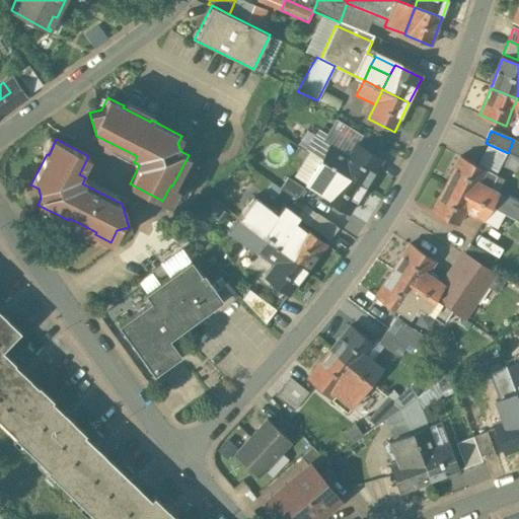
[(518,142),(513,140),(508,153),(518,157),(518,142)]
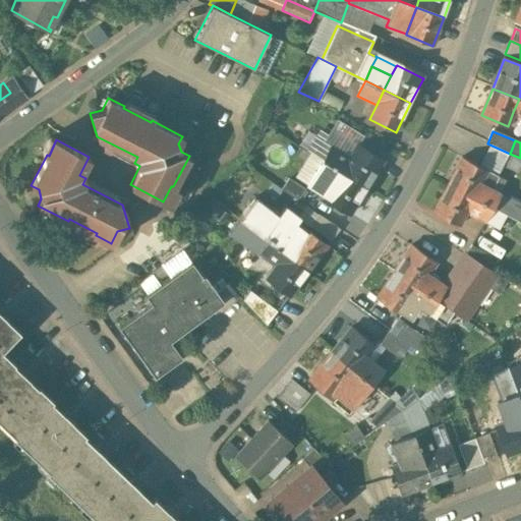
[(351,156),(342,171),(367,186),(384,160),(358,143),(351,156)]
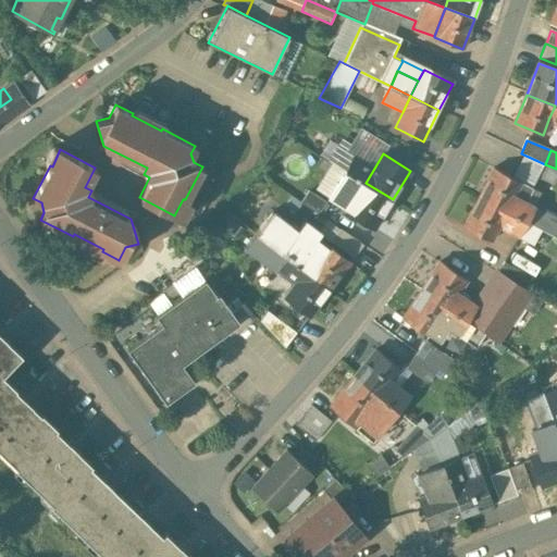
[(375,166),(356,156),(346,171),(366,183),(375,166)]
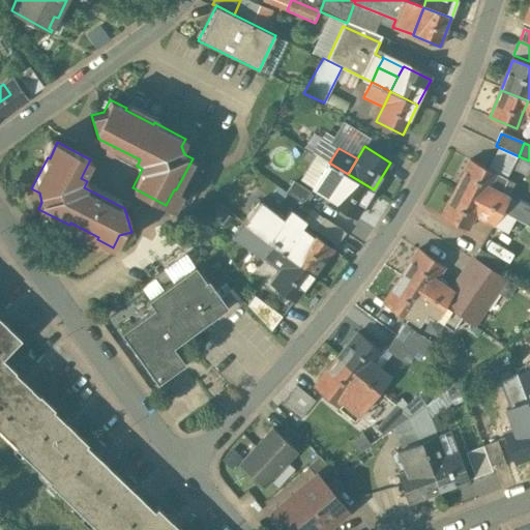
[(507,181),(470,160),(455,188),(481,203),(500,212),(508,198),(501,194),(507,181)]
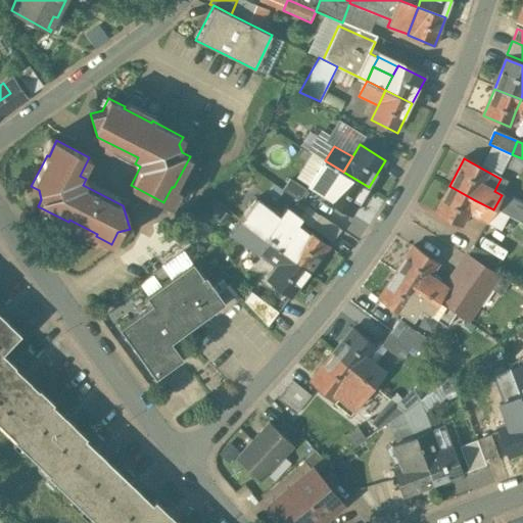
[(325,160),(324,160),(310,184),(328,195),(343,172),(325,160)]
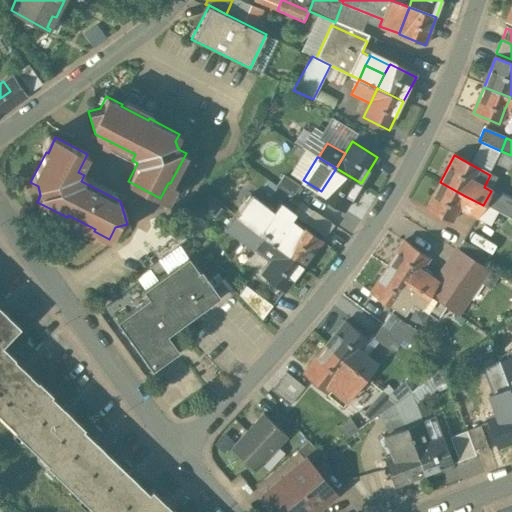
[(321,191),(319,193),(344,209),(361,183),(336,168),(321,191)]
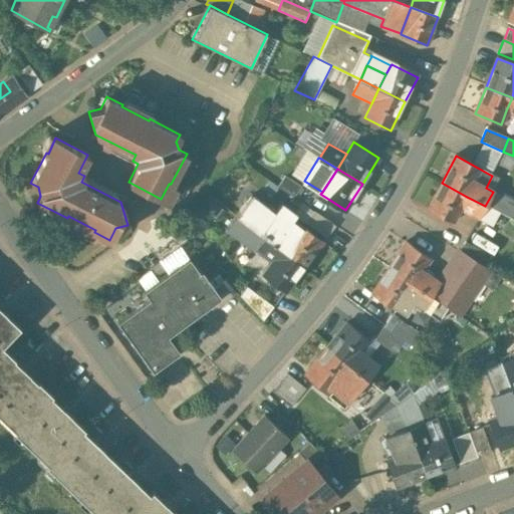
[(467,197),(442,183),(428,209),(454,223),(460,210),(467,197)]
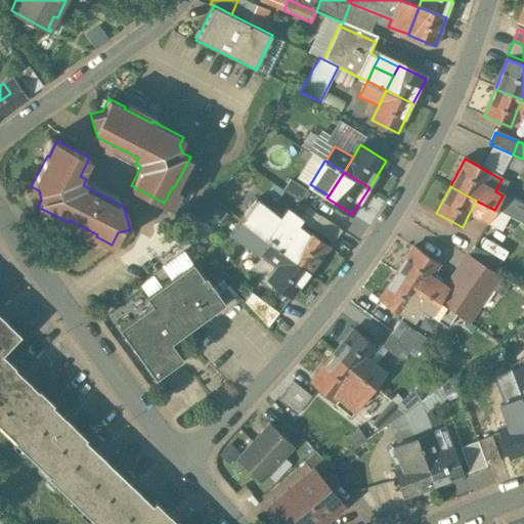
[(523,205),(504,193),(503,195),(494,210),(507,217),(523,225),(523,205)]
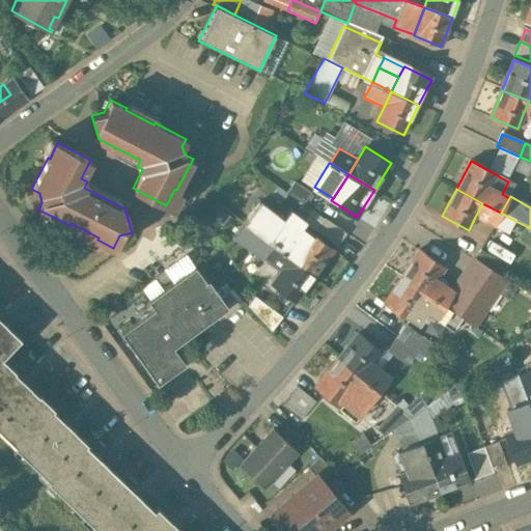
[(501,213),(482,203),(475,217),(506,233),(513,220),(501,213)]
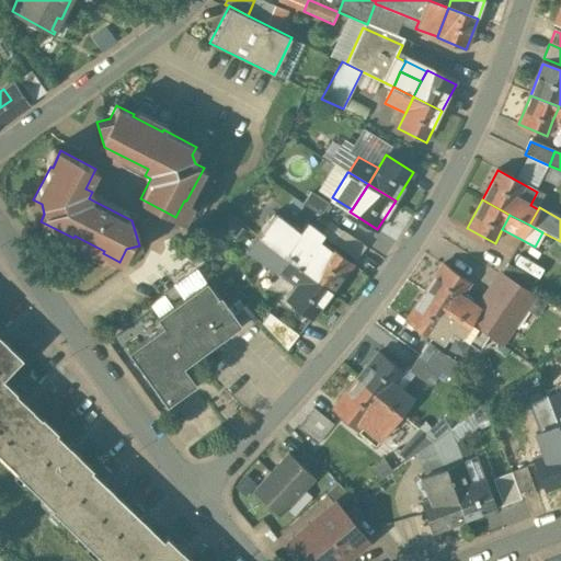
[(294,229),(288,236),(268,220),(256,237),(287,259),(307,273),(325,245),(319,241),(323,235),(307,222),(299,232),(294,229)]
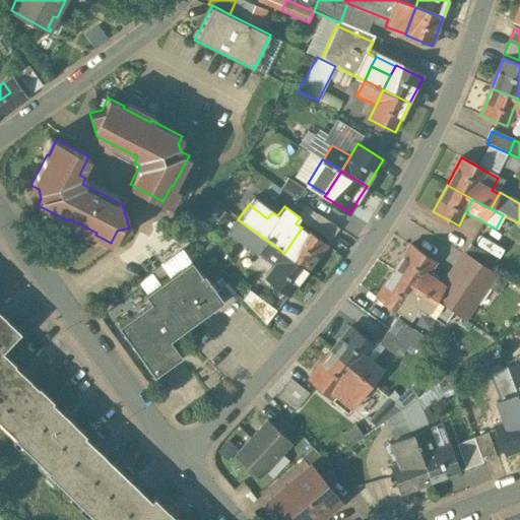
[(339,230),(317,214),(309,225),(330,241),(339,230)]
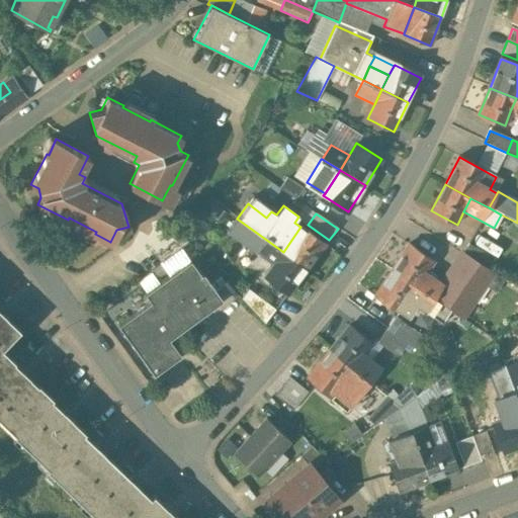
[(300,227),(283,252),(307,269),(326,245),(301,227),(300,227)]
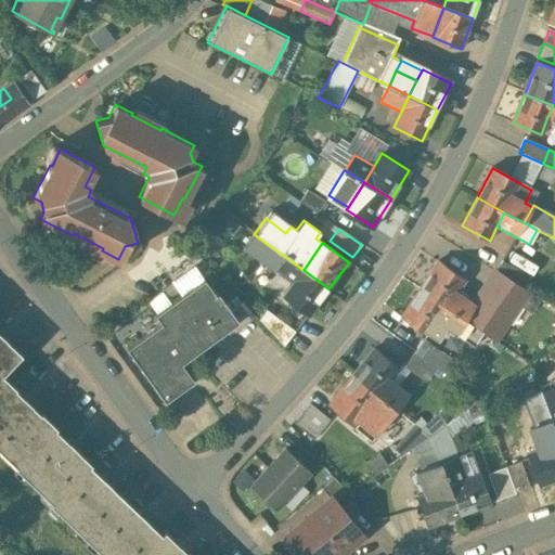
[(284,256),(269,245),(265,250),(280,261),(284,256)]
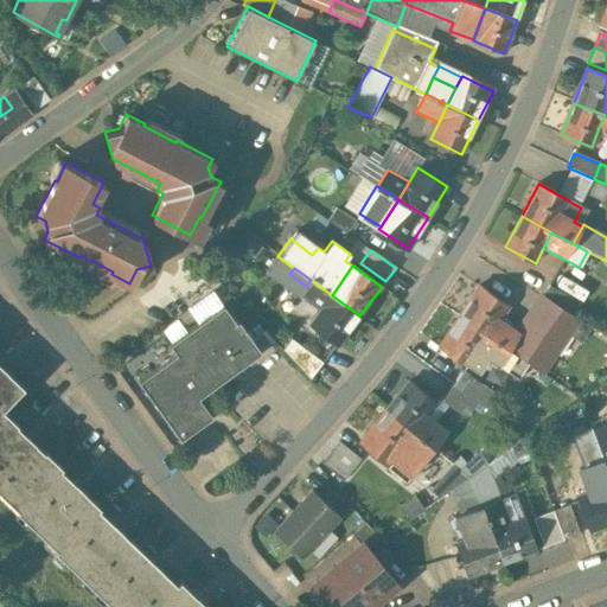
[(332,295),(311,280),(306,286),(300,295),(320,311),(332,295)]
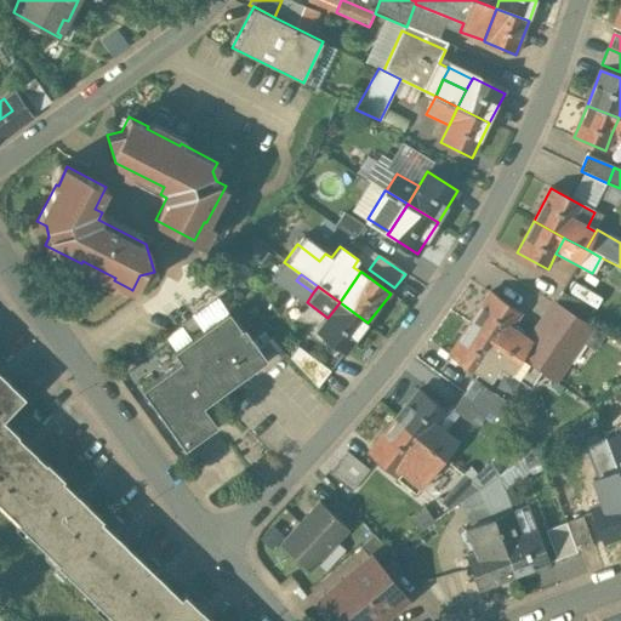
[(520,313),(491,294),(471,324),(499,343),(511,328),(520,313)]
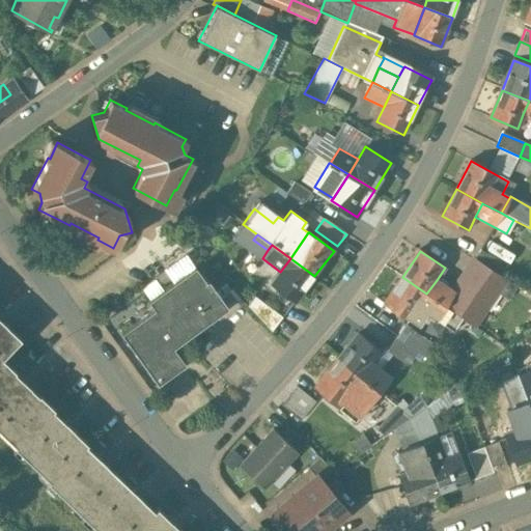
[(501,262),(481,251),(476,261),(496,273),(501,262)]
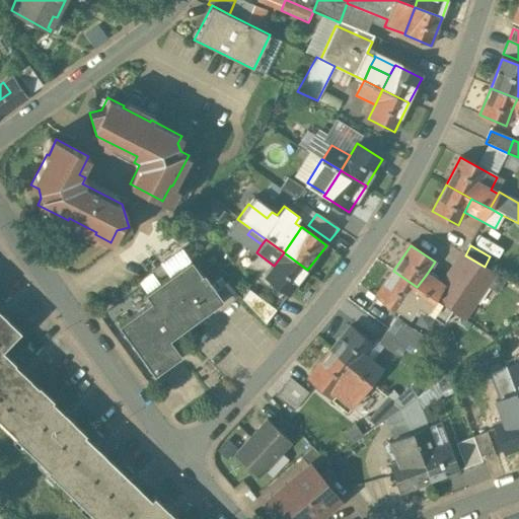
[(307,270),(284,252),(274,266),(266,277),(288,294),(307,270)]
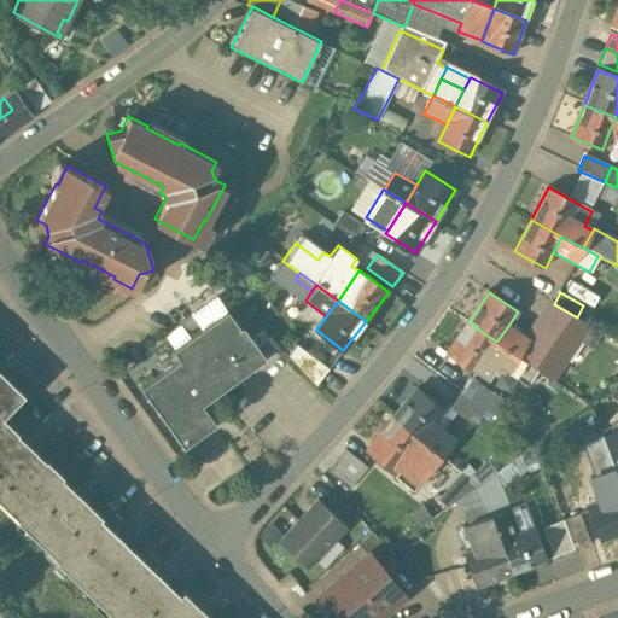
[(553,304),(529,339),(508,326),(496,342),(518,356),(537,369),(552,379),(589,325),(577,318),(554,304),(553,304)]
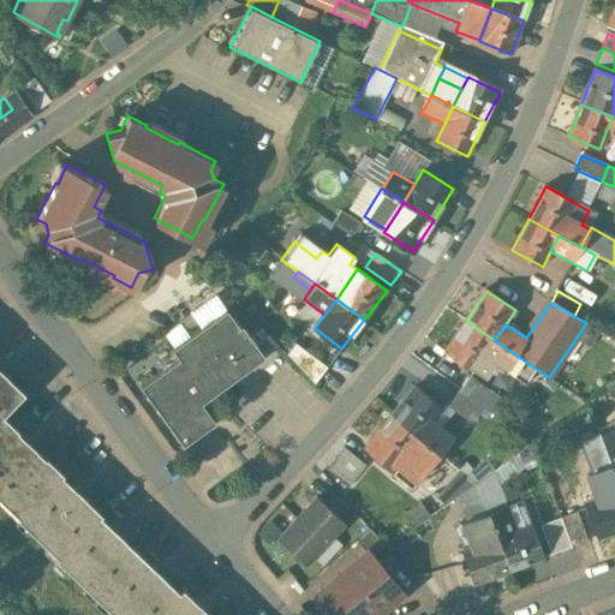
[(178,357),(139,384),(181,442),(214,421),(199,400),(264,356),(242,324),(238,327),(226,309),(171,347),(178,357)]
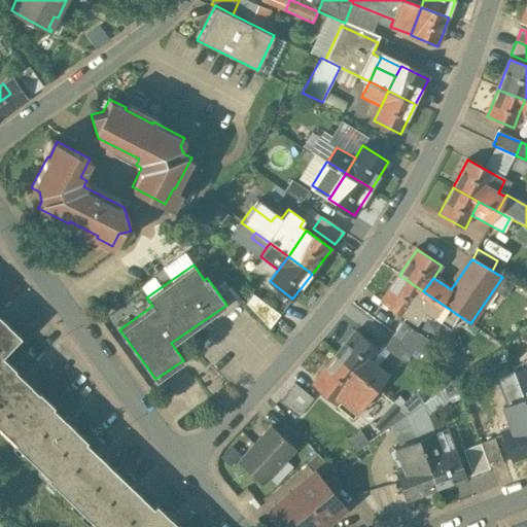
[(423,291),(399,275),(382,300),(407,316),(415,304),(423,291)]
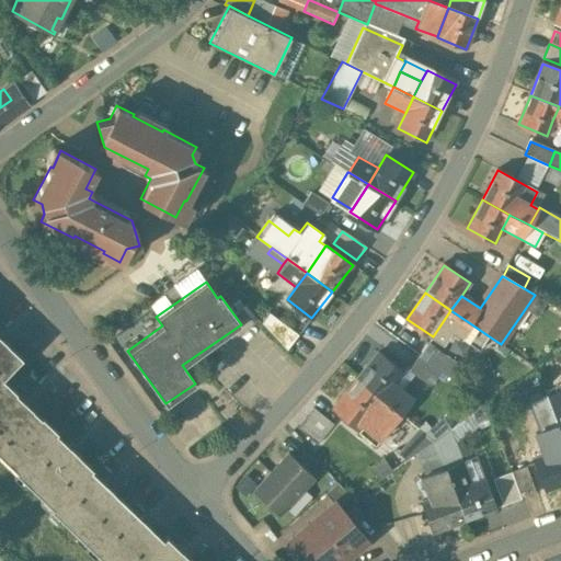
[(470,323),(450,310),(442,323),(460,336),(470,323)]
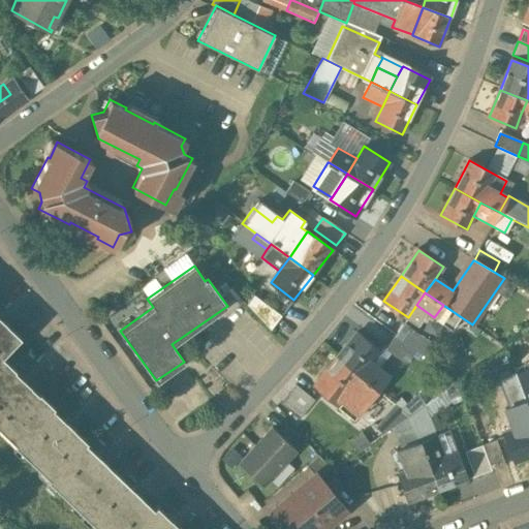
[(282,315),(254,294),(246,305),(271,330),(282,315)]
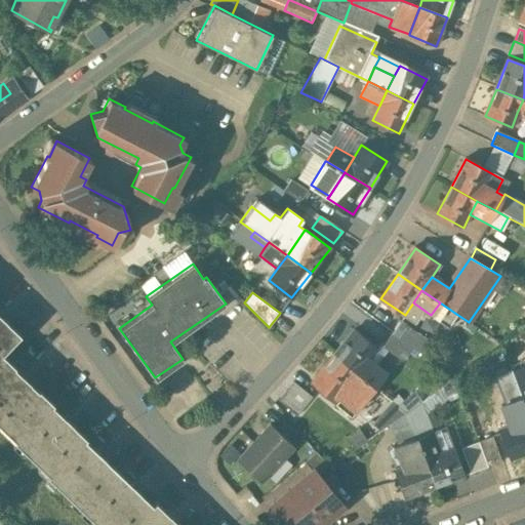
[(456,314),(440,303),(431,315),(448,326),(456,314)]
